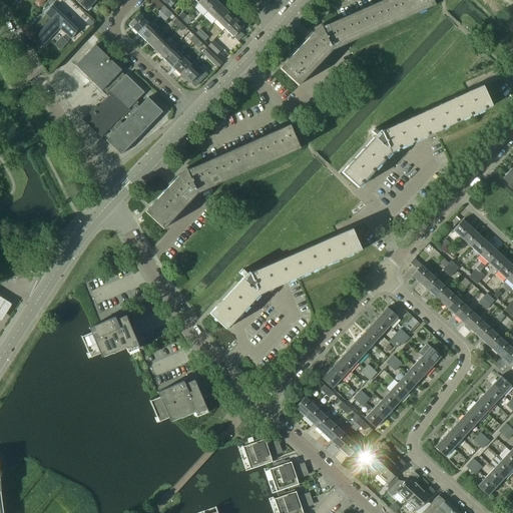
[(46,15),(35,27),(38,30),(35,34),(44,43),(60,27),(71,37),(80,28),(56,5),(61,0),(48,0),(40,9),(44,13),(45,14),(46,15)]
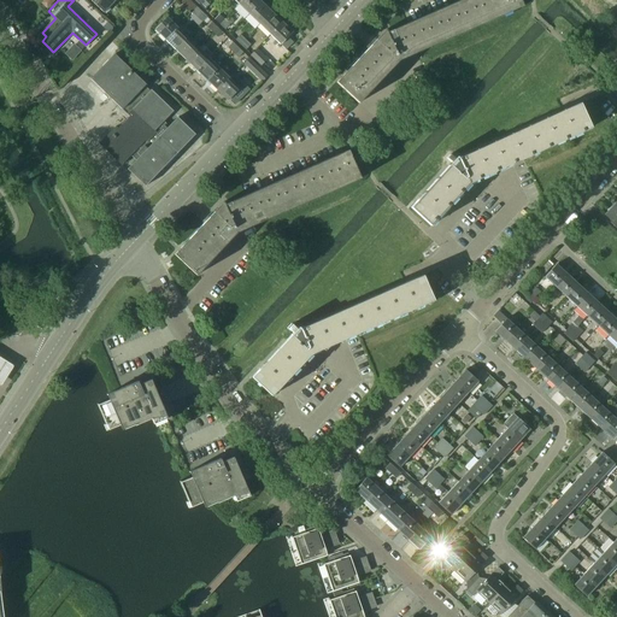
[(115,1),(112,0),(90,0),(104,12),(115,1)]
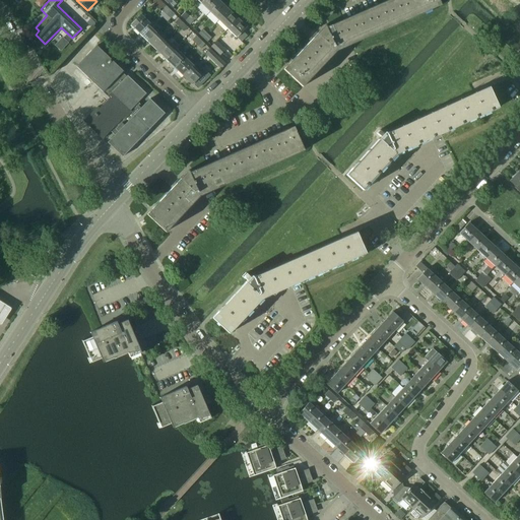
[(161,10),(166,6),(159,0),(154,0),(153,2),(161,10)]
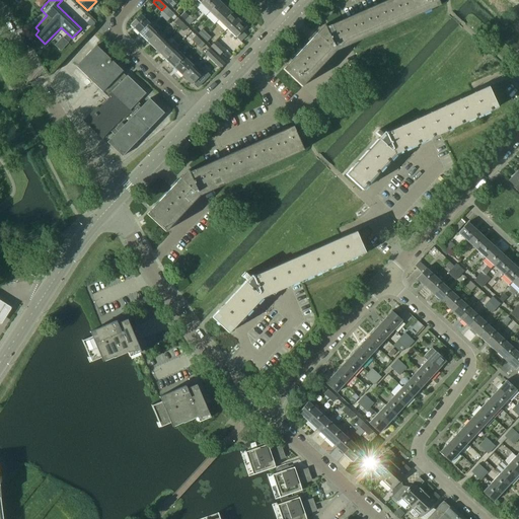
[(204,0),(202,3),(210,11),(220,1),(219,0),(204,0)]
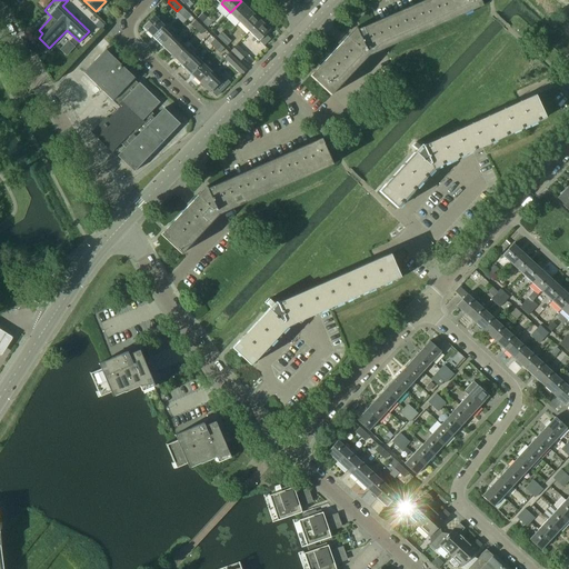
[(341,43),(310,77),(330,96),(368,57),(481,7),(478,0),(426,0),(356,31),(355,28),(340,43),(341,43)]
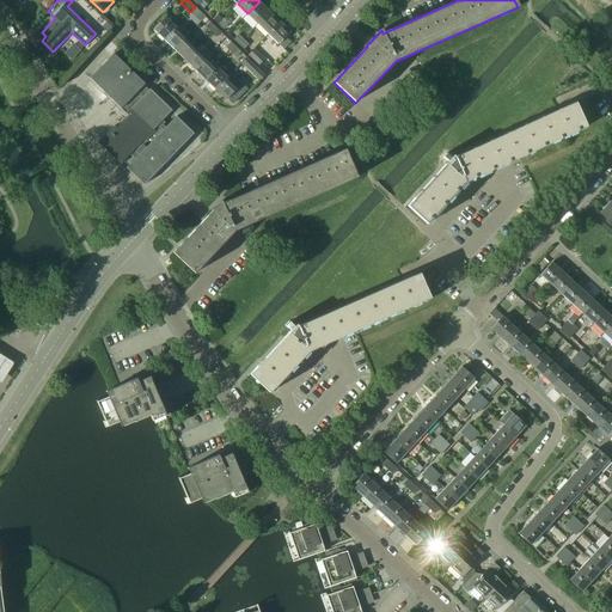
[(248,13),(258,23),(270,11),(259,1),(248,13)]
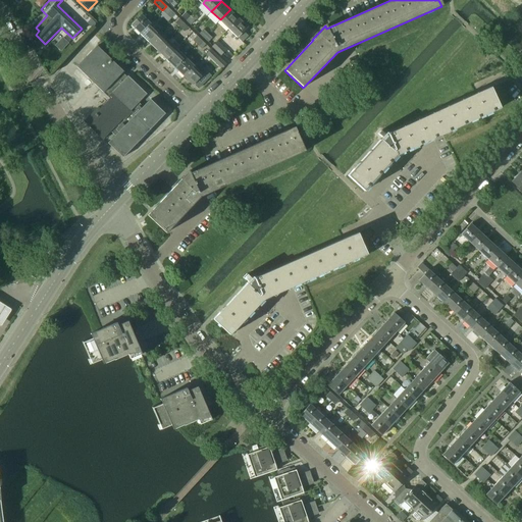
[(166,6),(162,10),(166,14),(170,10),(166,6)]
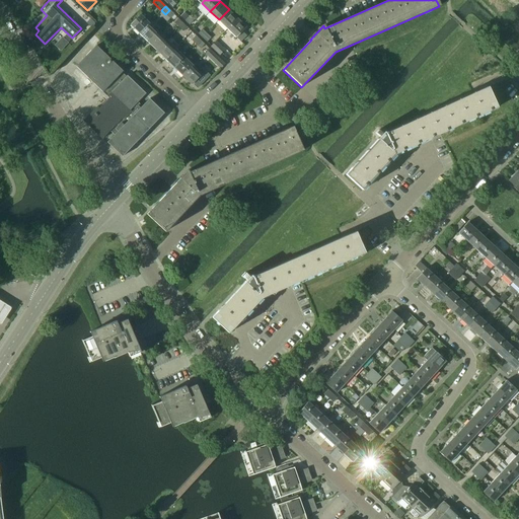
[(219,19),(227,28),(237,17),(229,9),(219,19)]
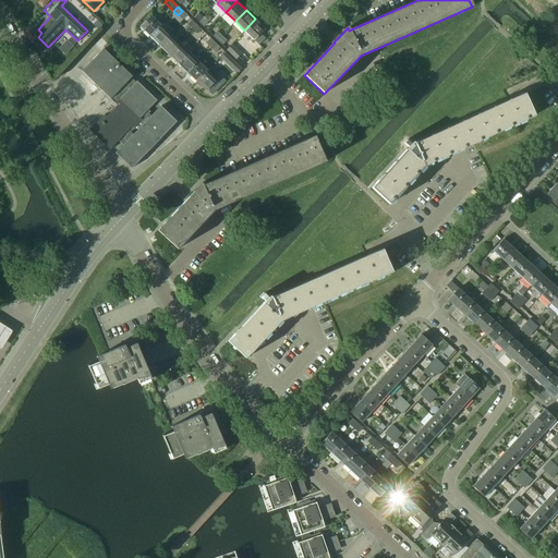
[(198,22),(203,17),(198,12),(194,17),(198,22)]
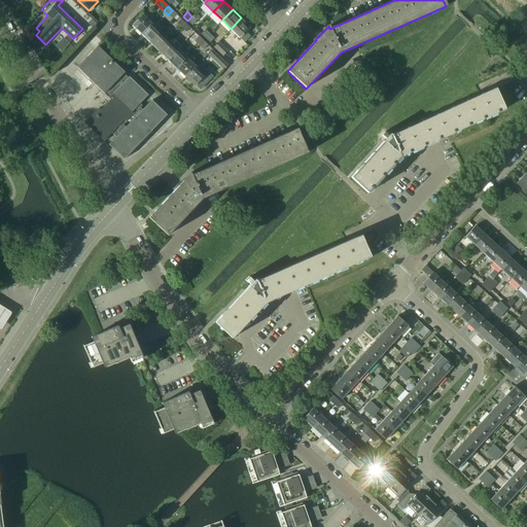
[(141,34),(151,23),(142,14),(132,25),(141,34)]
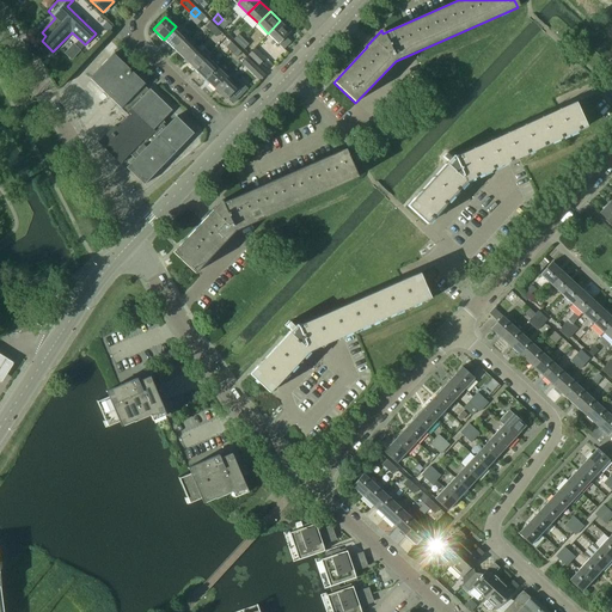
[(228,24),(222,19),(218,24),(224,30),(228,24)]
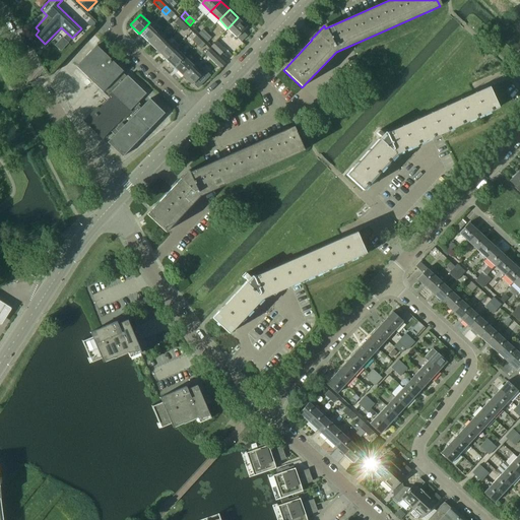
[(238,17),(228,28),(237,37),(242,42),(248,35),(244,29),(247,26),(238,17)]
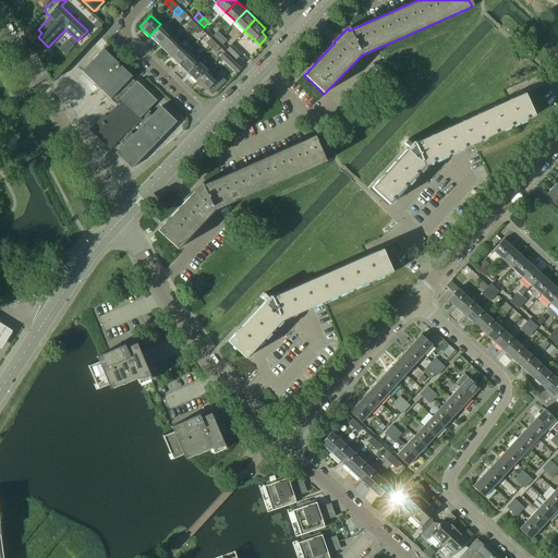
[(192,29),(196,25),(192,20),(186,25),(192,29)]
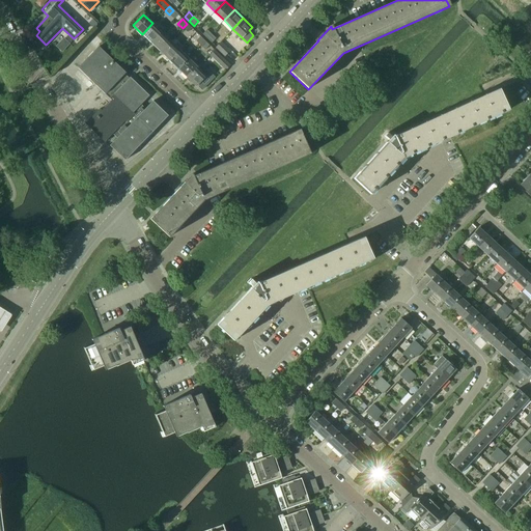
[(142,34),(151,43),(162,32),(152,23),(142,34)]
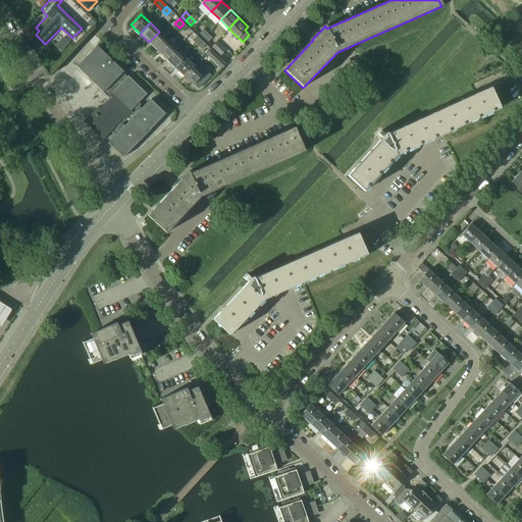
[(189,28),(184,23),(179,28),(184,32),(189,28)]
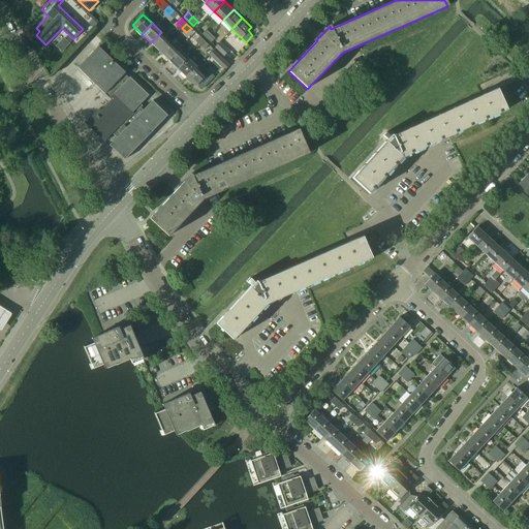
[(206,38),(210,33),(206,29),(201,34),(206,38)]
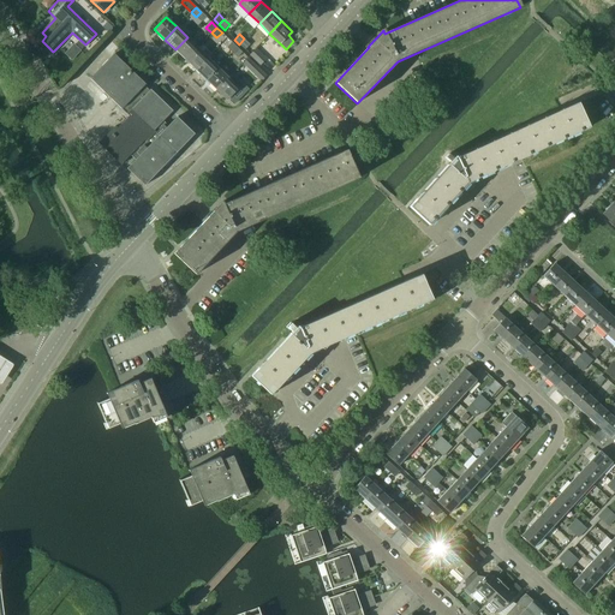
[(197,47),(187,37),(175,49),(185,59),(197,47)]
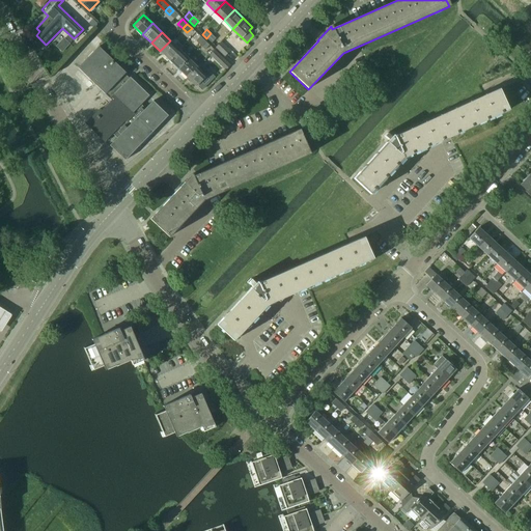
[(216,38),(211,33),(206,38),(212,43),(216,38)]
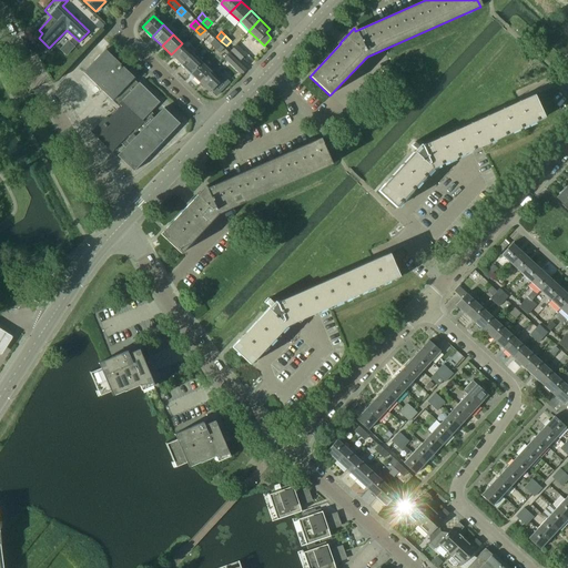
[(214,48),(219,43),(214,39),(210,43),(214,48)]
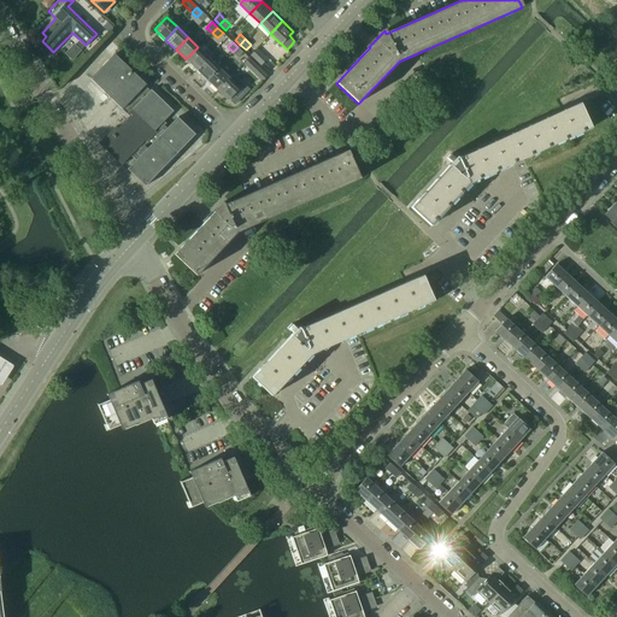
[(186,59),(197,70),(209,57),(198,47),(186,59)]
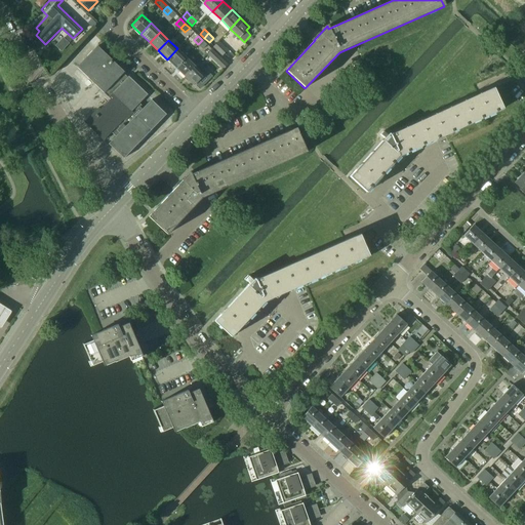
[(207,45),(202,40),(198,44),(203,49),(207,45)]
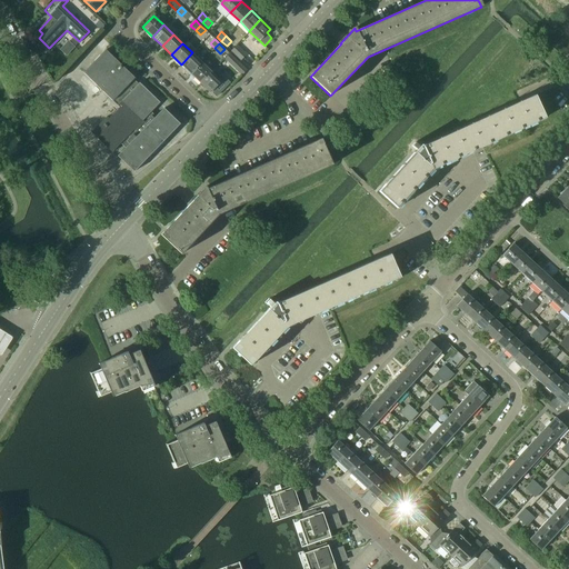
[(240,60),(241,60),(247,55),(237,45),(230,51),(240,60)]
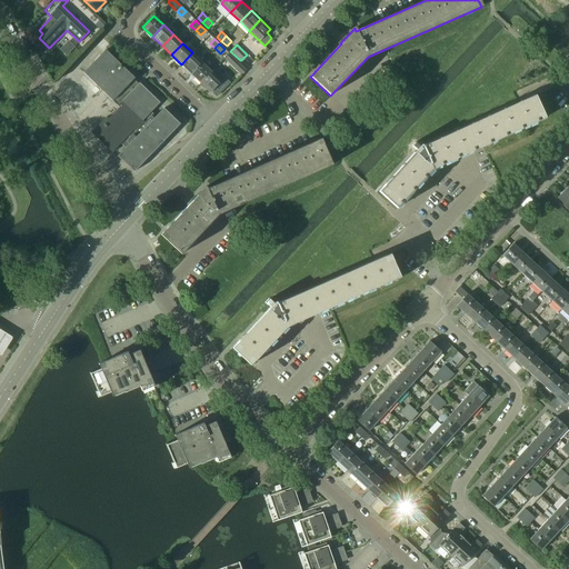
[(106,49),(85,72),(83,72),(118,105),(120,107),(109,118),(107,116),(91,132),(112,151),(121,142),(126,147),(118,155),(135,171),(180,123),(163,107),(156,116),(151,111),(160,101),(106,49)]
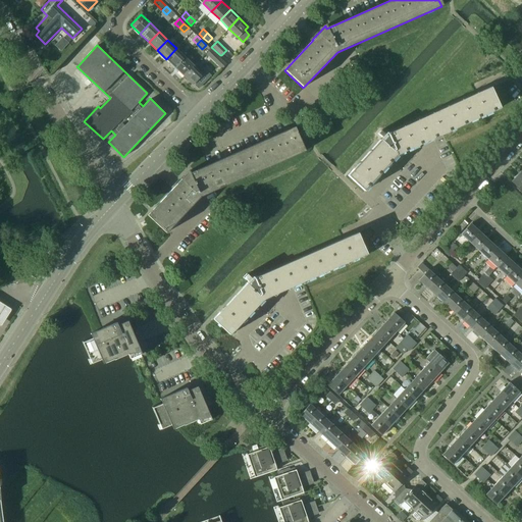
[(166,59),(175,67),(186,56),(176,48),(166,59)]
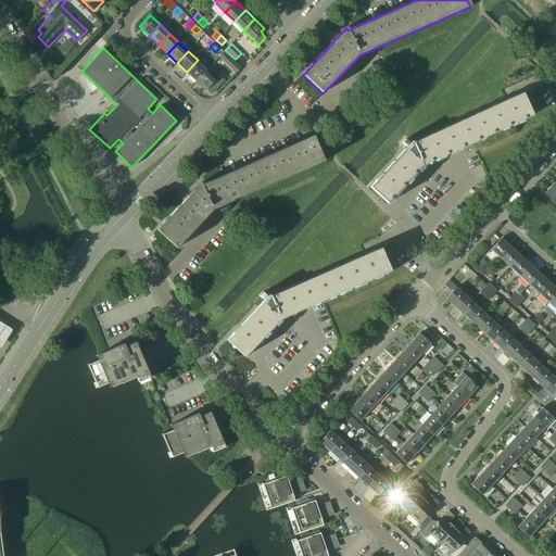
[(225,52),(220,58),(229,66),(234,62),(229,57),(225,52)]
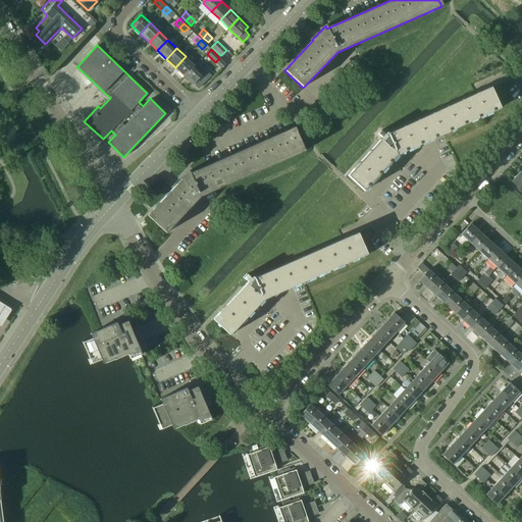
[(175,67),(184,75),(194,65),(186,56),(175,67)]
